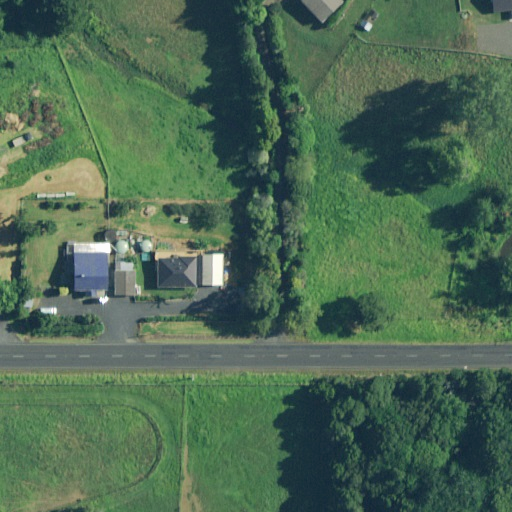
[(341,2),(338,0),(298,0),(298,1),(318,23),(341,2)]
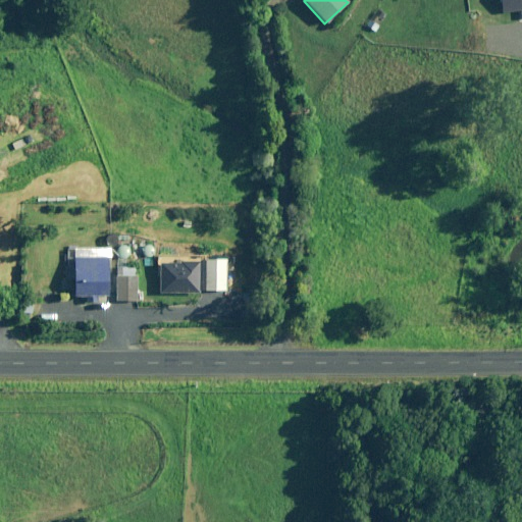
[(86,302),(97,302),(97,298),(105,298),(106,250),(84,250),(84,259),(73,258),(72,297),(86,297),(86,302)]
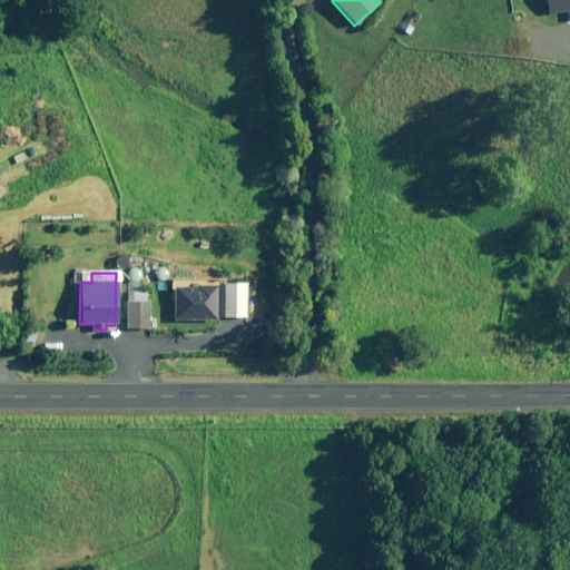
[(245,284),(223,285),(224,318),(245,317),(245,284)]
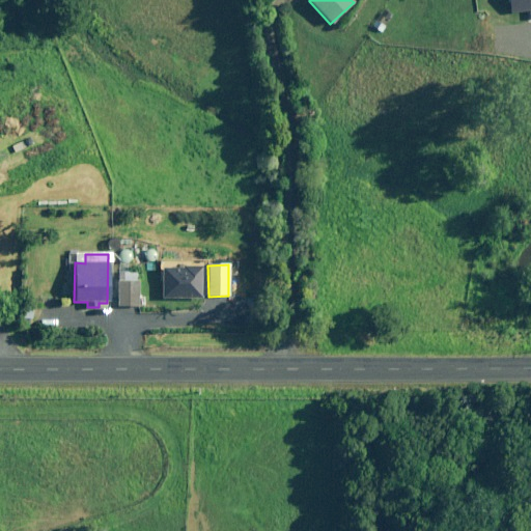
[(202,298),(202,269),(162,269),(162,298),(202,298)]
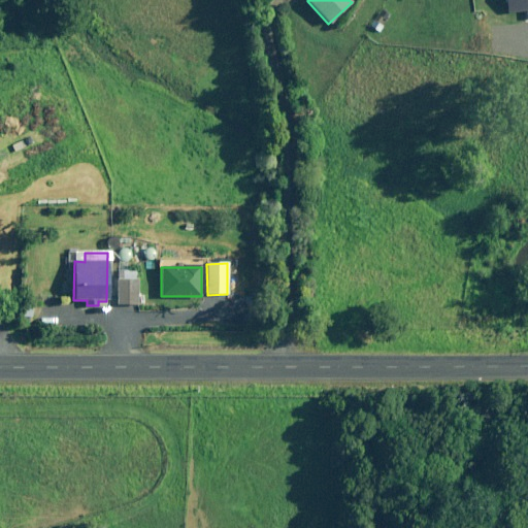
[(138,270),(118,269),(117,305),(137,305),(138,270)]
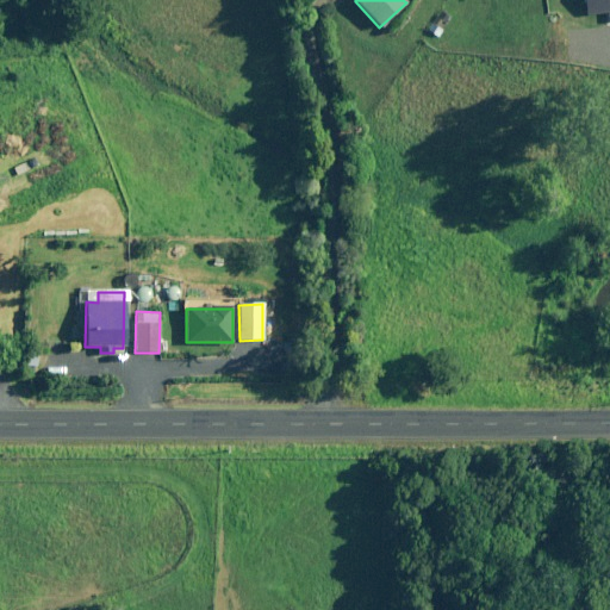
All buildings are outlined.
